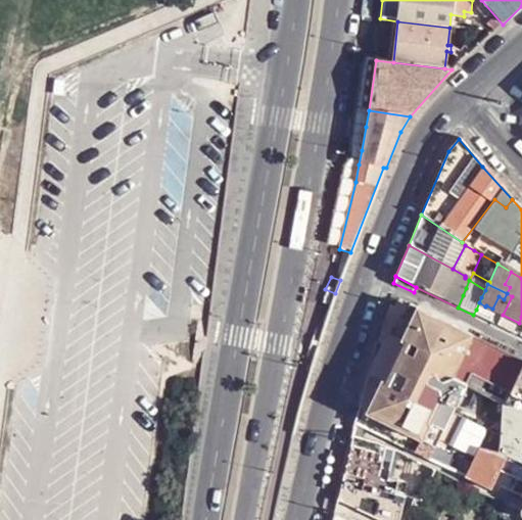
[(500,314),(503,315),(512,296),(507,293),(504,299),(499,296),(492,309),(492,310),(500,314)]
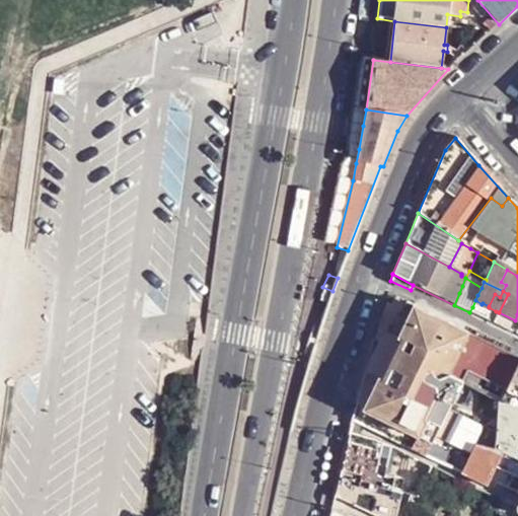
[(397,338),(412,307),(387,295),(375,325),(384,330),(397,338)]
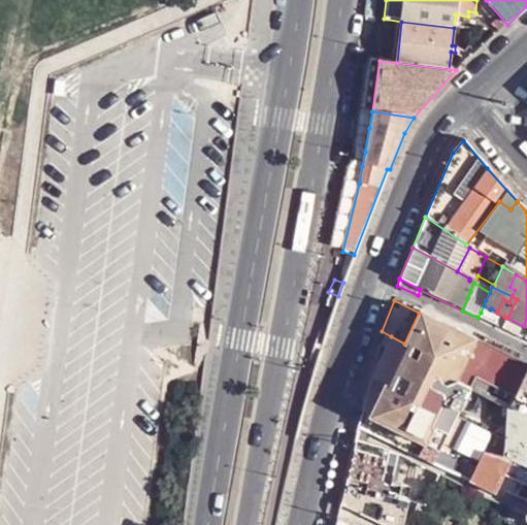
[(487,316),(490,309),(484,305),(481,313),(487,316)]
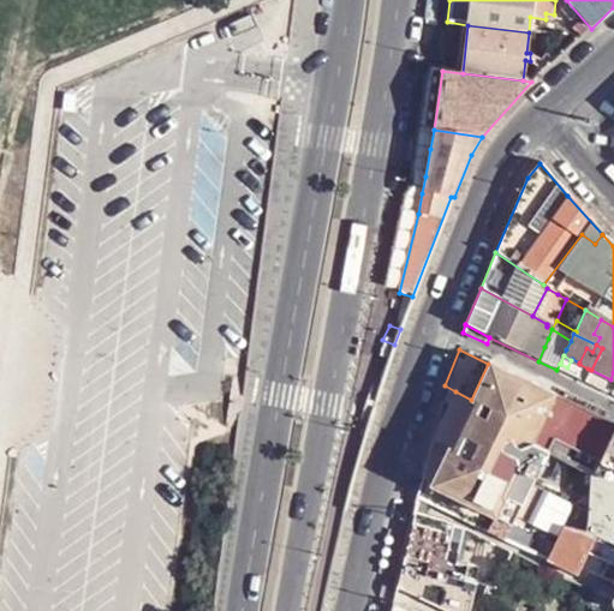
[(601,519),(613,521),(613,469),(601,463),(564,447),(577,419),(572,417),(576,407),(554,396),(488,364),(471,400),(474,401),(451,449),(448,449),(429,486),(448,495),(441,509),(505,540),(546,453),(590,475),(585,531),(595,535),(601,519)]
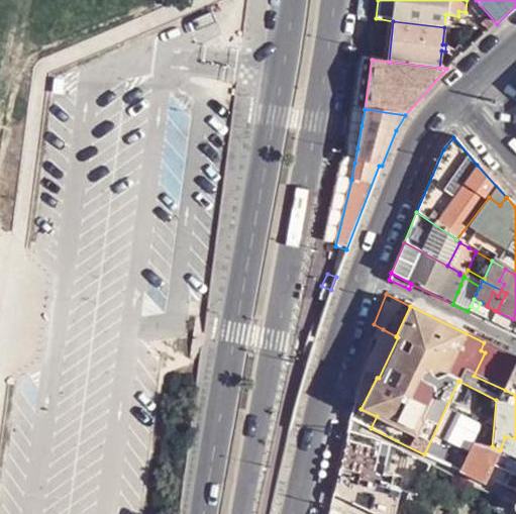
[(396,336),(383,329),(382,331),(373,350),(363,373),(377,378),(379,378),(398,337),(396,336)]
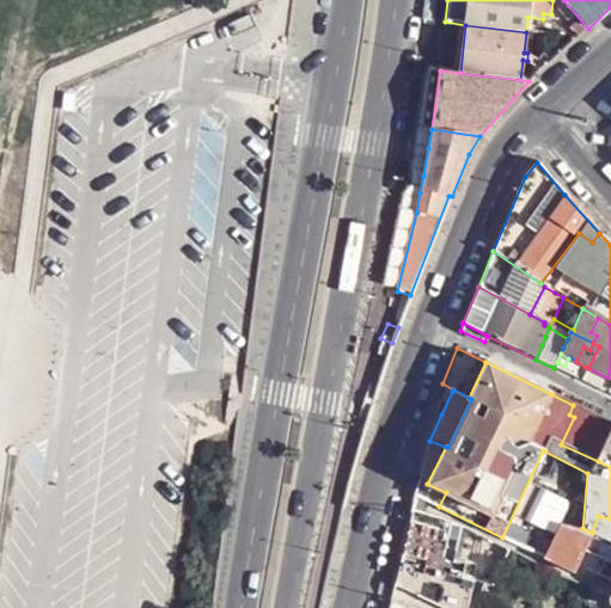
[(574,417),(579,407),(573,405),(569,415),(574,417)]
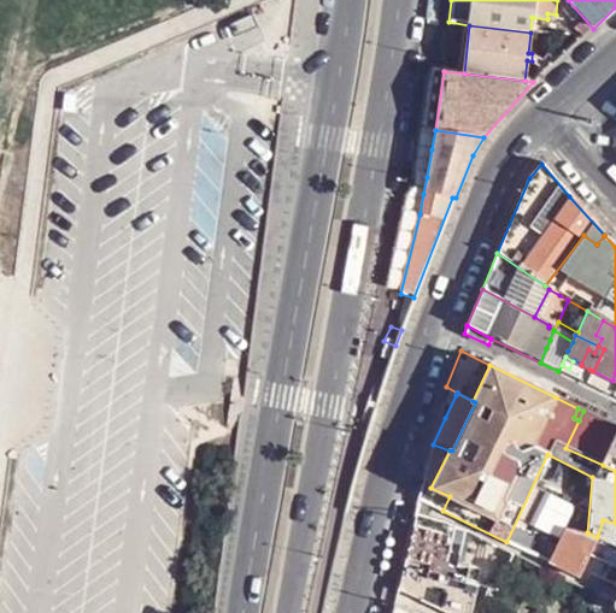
[(603,465),(615,435),(615,426),(584,411),(579,420),(565,448),(603,465)]
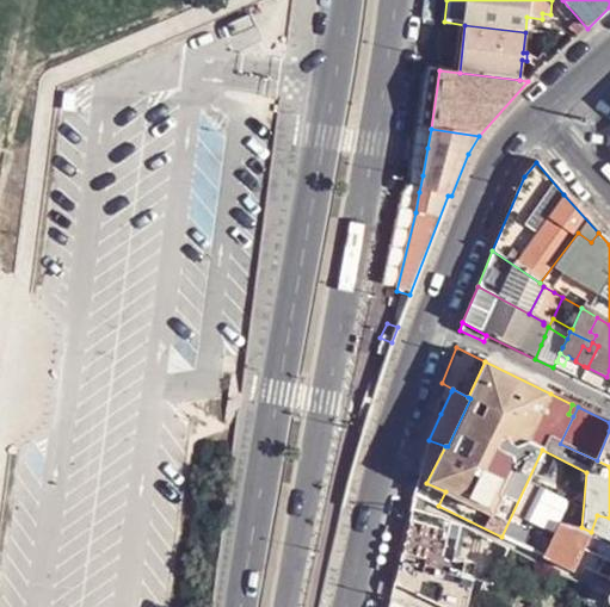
[(609,466),(609,431),(597,460),(609,466)]
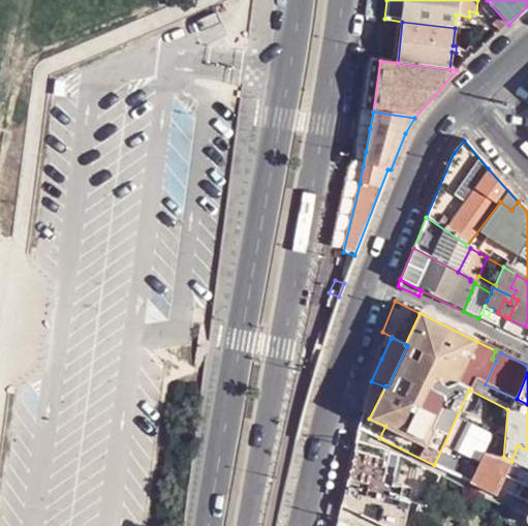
[(371,381),(370,381),(362,414),(369,419),(385,387),(371,381)]
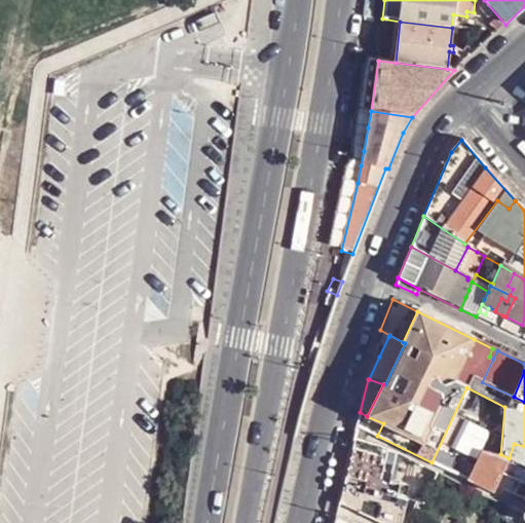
[(367,416),(360,412),(357,425),(377,436),(383,423),(367,416)]
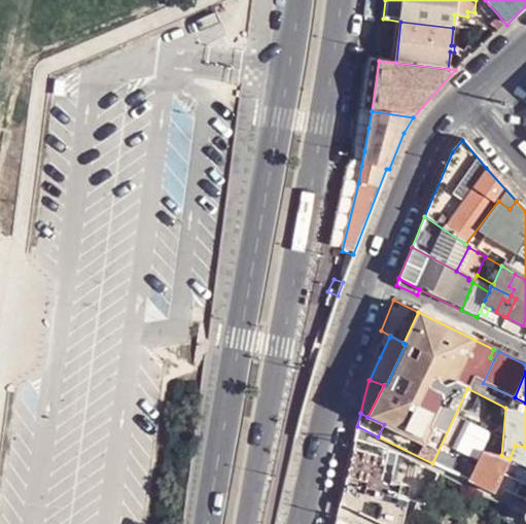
[(390,451),(354,440),(348,469),(340,504),(379,523),(402,523),(408,499),(388,491),(390,481),(393,470),(398,456),(390,451)]
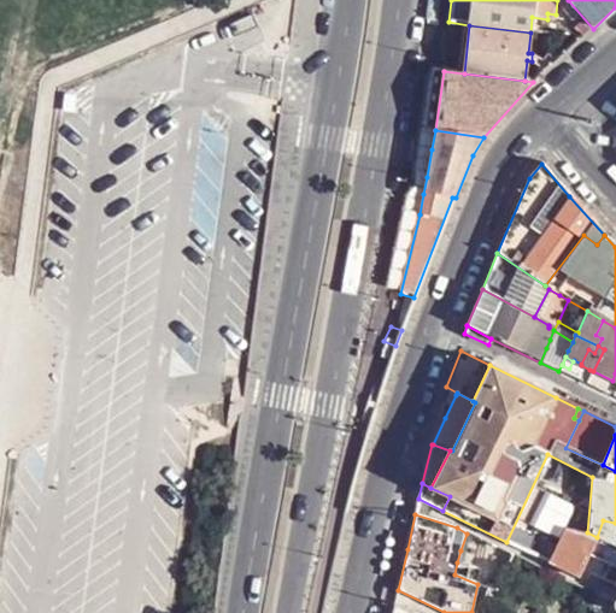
[(615,523),(603,520),(597,537),(598,537),(605,541),(615,546),(615,523)]
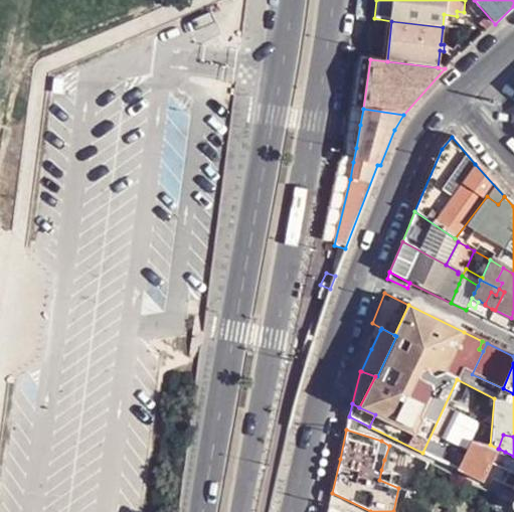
[(499,449),(498,449),(490,445),(471,440),(457,470),(465,473),(482,482),(485,477),(497,454),(499,449)]
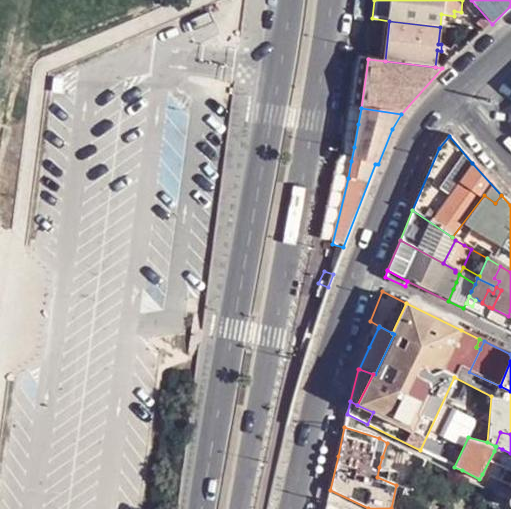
[(410,482),(417,485),(420,480),(413,477),(411,480),(410,482)]
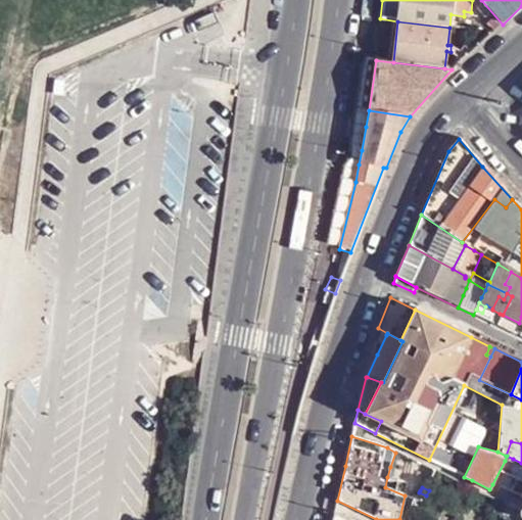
[(417,498),(424,501),(426,495),(419,492),(417,498)]
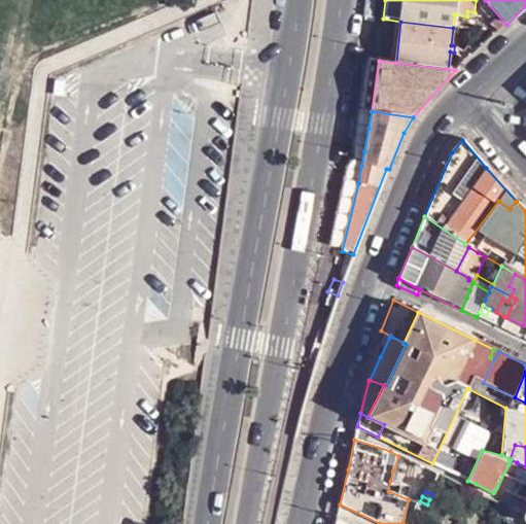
[(503,505),(510,508),(513,502),(505,499),(503,505)]
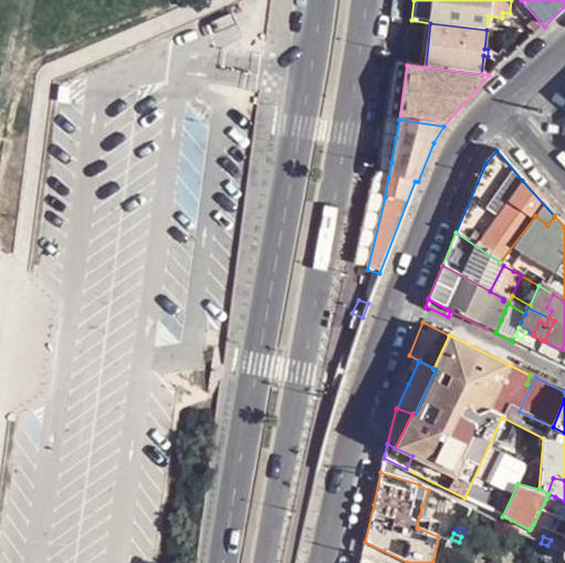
[(564,545),(551,540),(547,545),(544,553),(563,562),(564,562),(564,545)]
